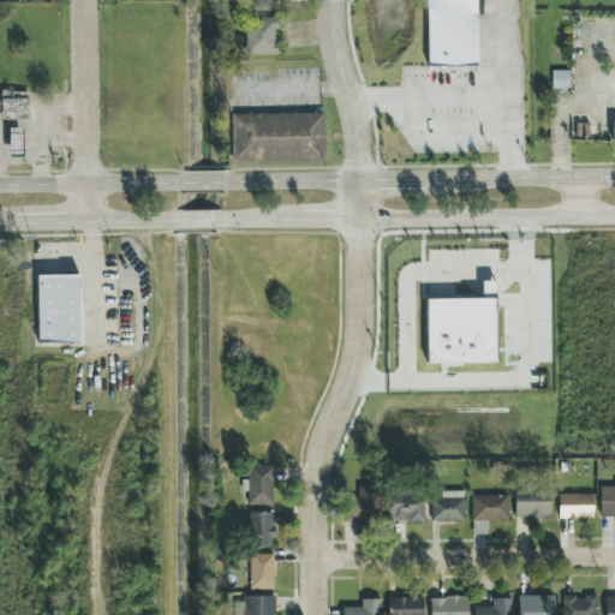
[(278,9),(278,0),(239,0),(240,10),(278,9)]
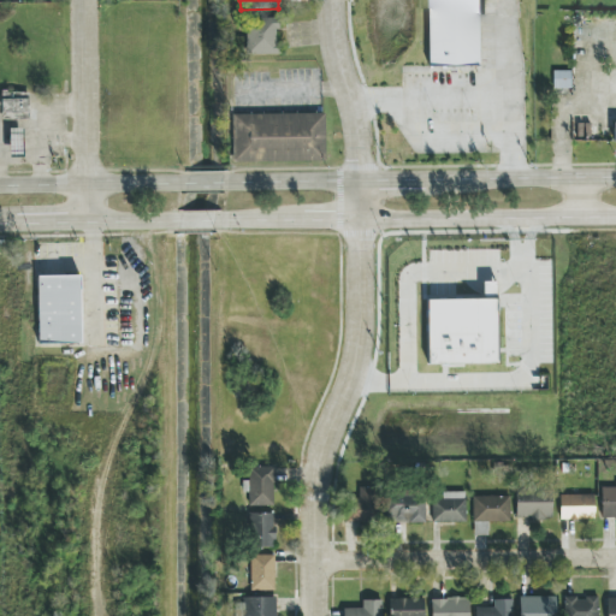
[(478,0),(427,0),(428,66),(479,65),(478,0)]
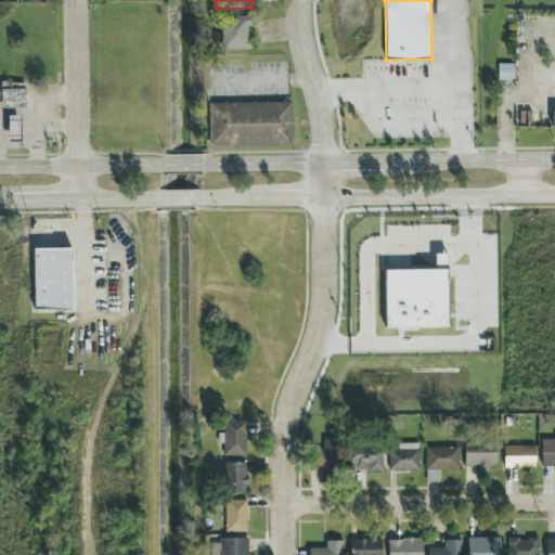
[(249,50),(250,16),(222,16),(221,49),(249,50)]
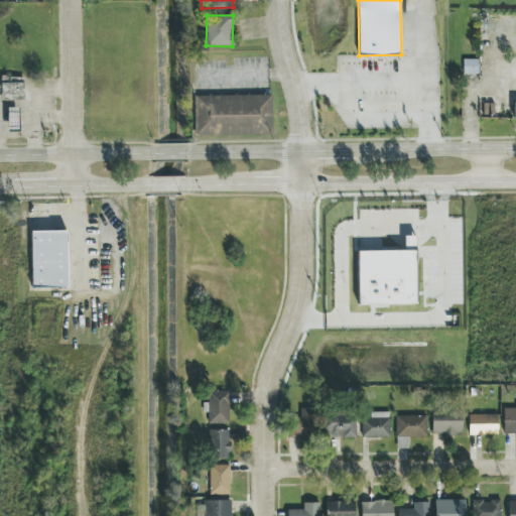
[(479,59),(464,60),(464,76),(479,76),(479,59)]
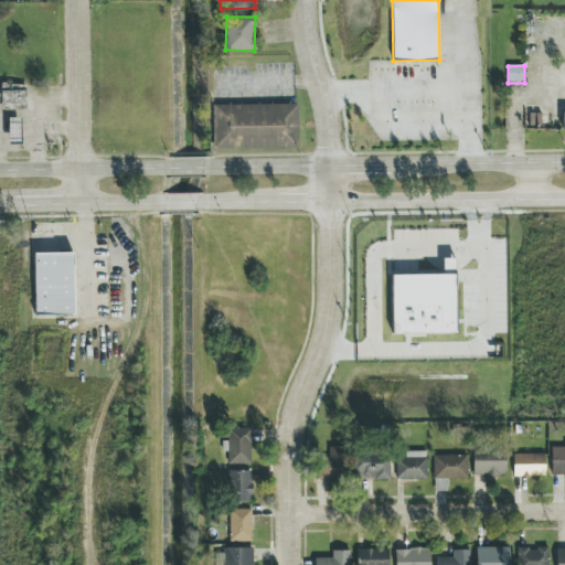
[(1,105),(27,106),(27,85),(1,84),(1,105)]
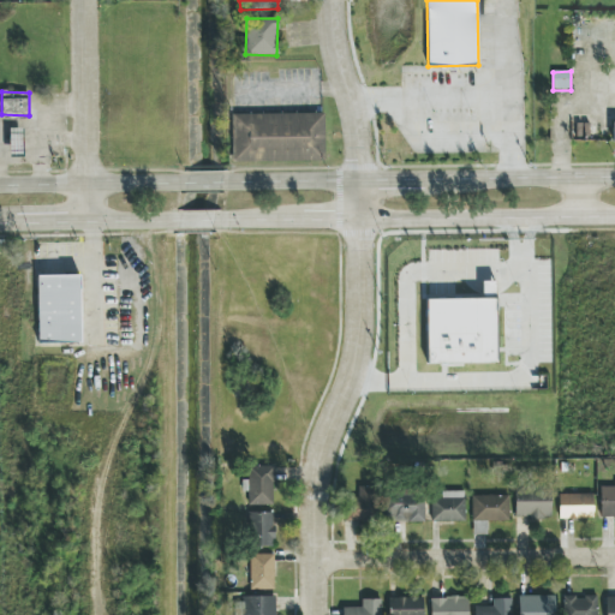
[(323,113),(232,115),(232,162),(324,161),(323,113)]
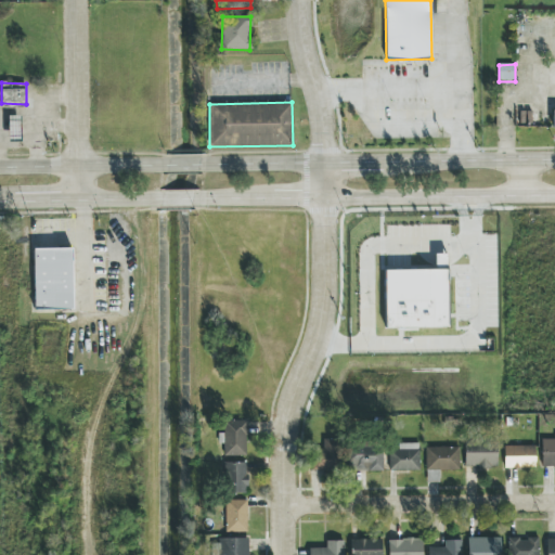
[(73,310),(73,248),(34,249),(34,310),(73,310)]
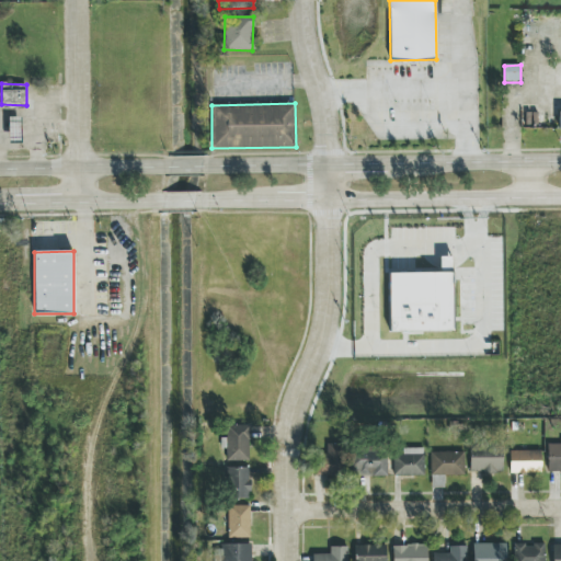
[(451,256),(439,258),(439,267),(453,267),(451,256)]
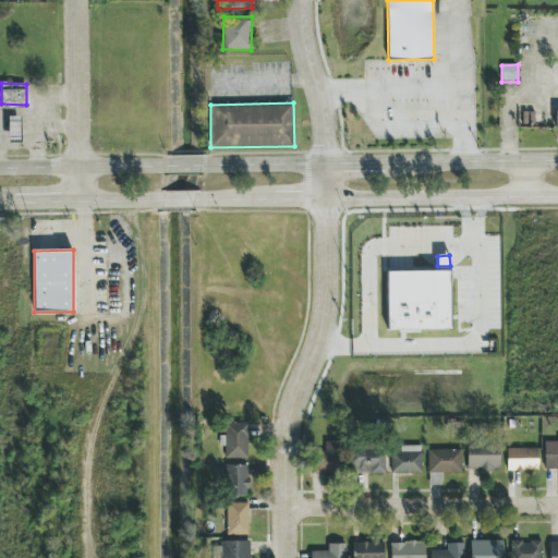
[(451,329),(450,271),(388,273),(388,330),(451,329)]
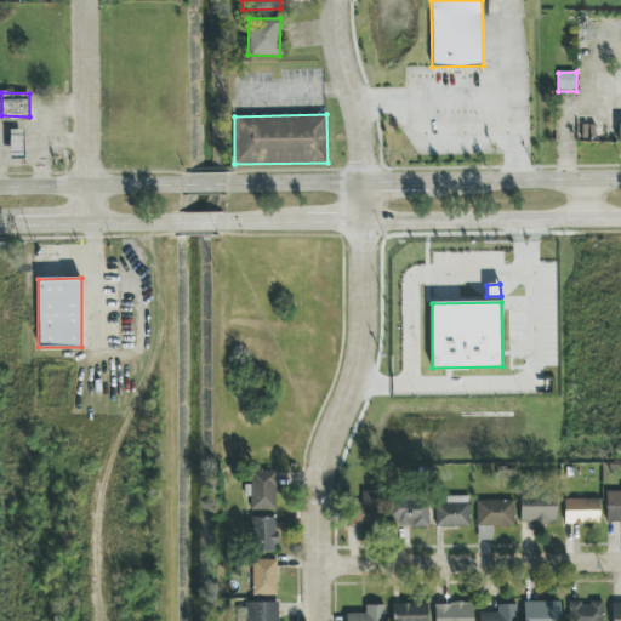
[(250,510),(275,511),(277,471),(251,471),(250,510)]
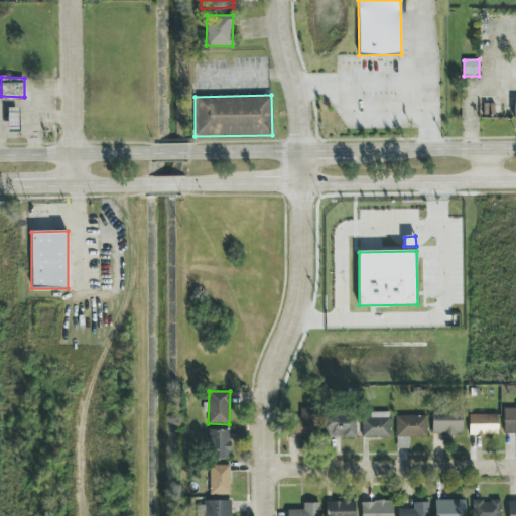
[(504,435),(515,434),(515,407),(503,408),(504,435)]
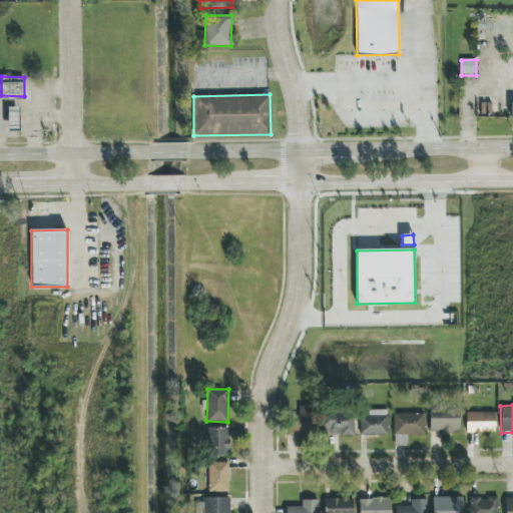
[(290,435),(316,435),(317,406),(298,406),(297,418),(290,418),(290,435)]
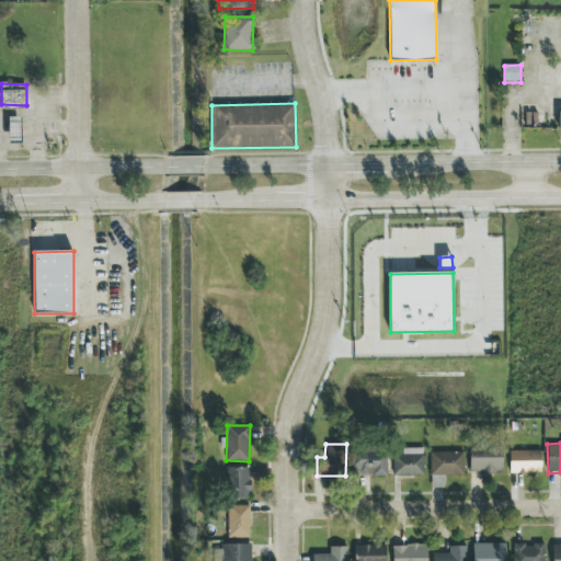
[(503,472),(502,447),(469,448),(470,473),(503,472)]
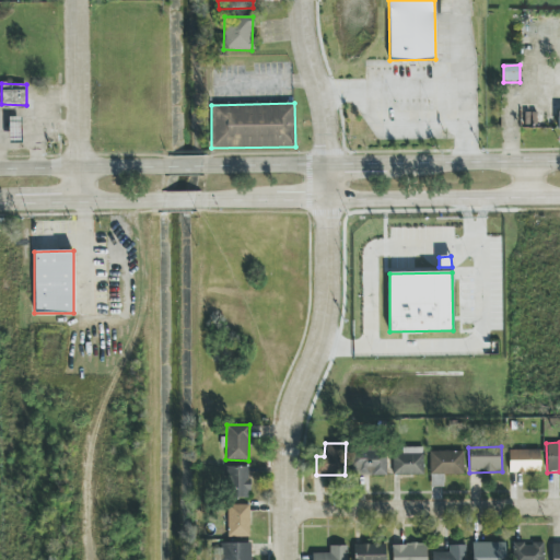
[(386,475),(385,447),(351,448),(352,476),(386,475)]
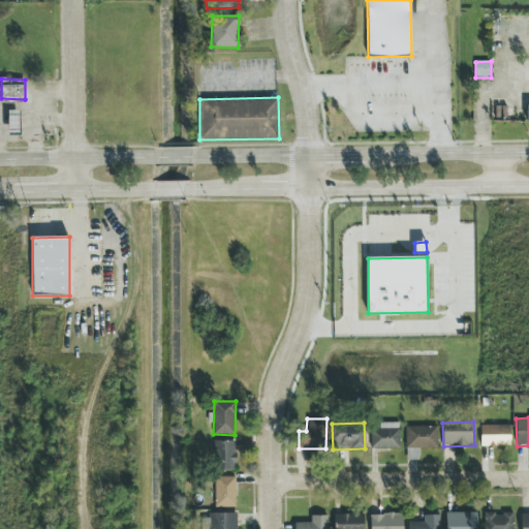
[(399,423),(379,423),(379,429),(371,429),(371,449),(400,448),(399,423)]
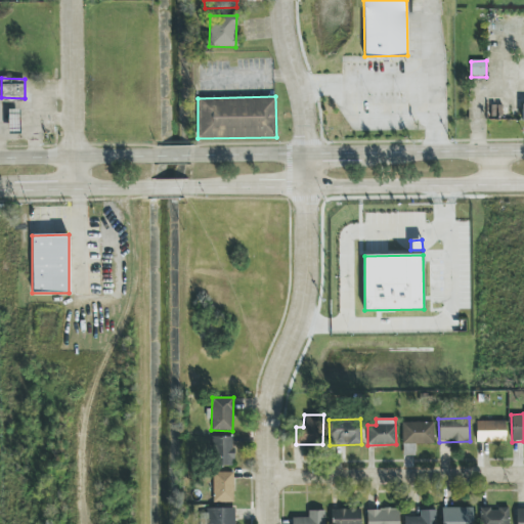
[(476,442),(506,442),(505,421),(476,422),(476,442)]
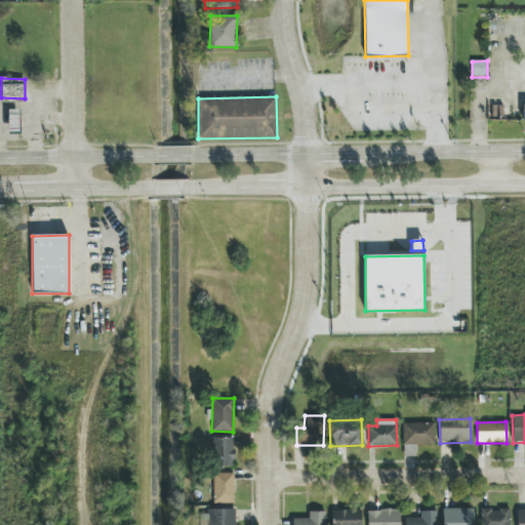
[(403,445),(434,445),(434,422),(402,422),(403,445)]
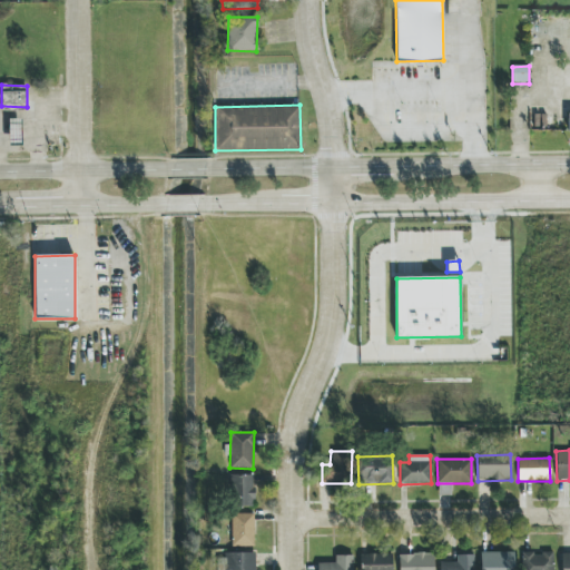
[(253,474),(231,475),(232,507),(254,505),(253,474)]
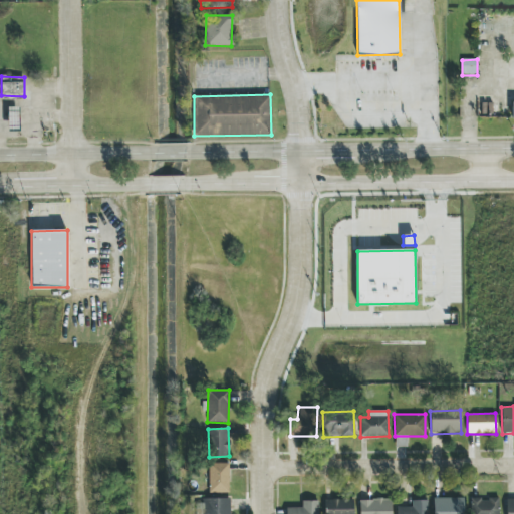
[(229,493),(228,463),(208,464),(208,493),(229,493)]
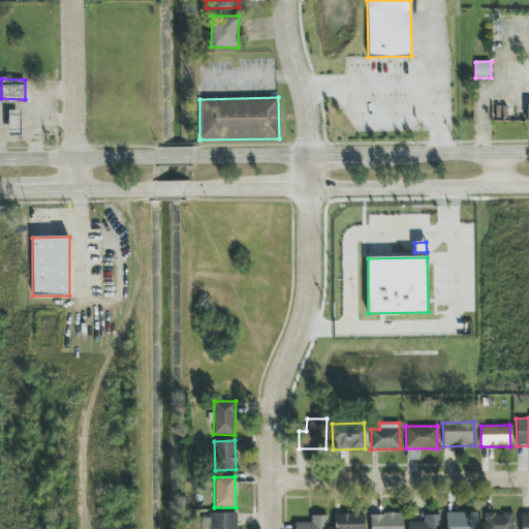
[(476,528),(476,511),(445,512),(445,528),(476,528)]
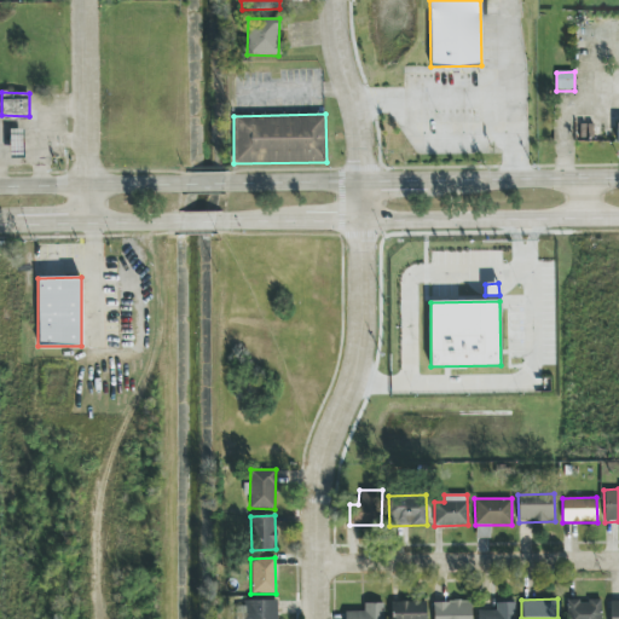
[(426,618),(426,601),(392,602),(392,618),(426,618)]
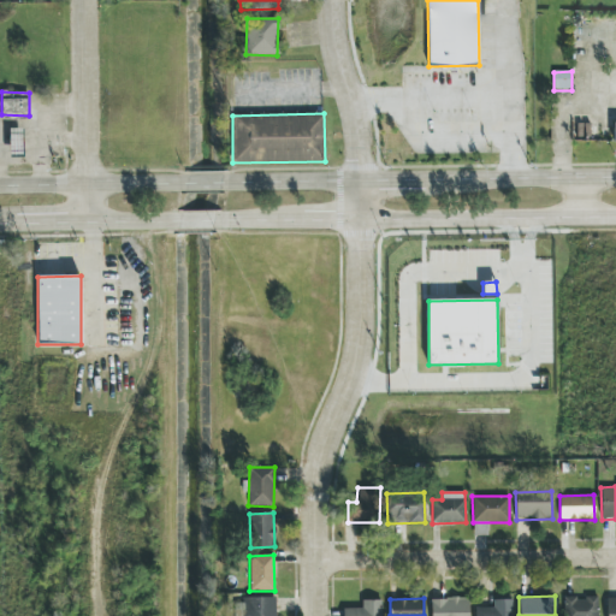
[(468,615),(468,598),(430,598),(430,615),(468,615)]
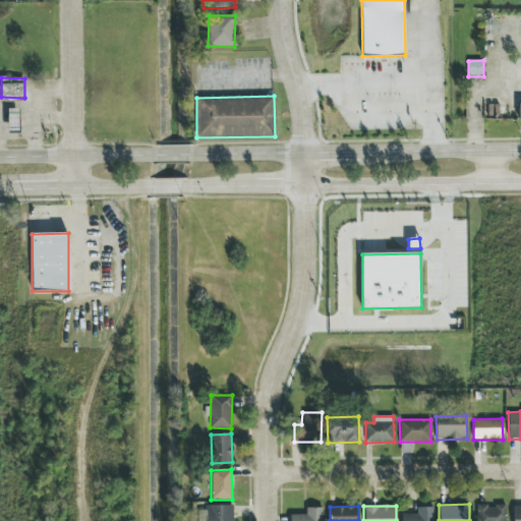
[(506,520),(506,506),(482,506),(482,520),(506,520)]
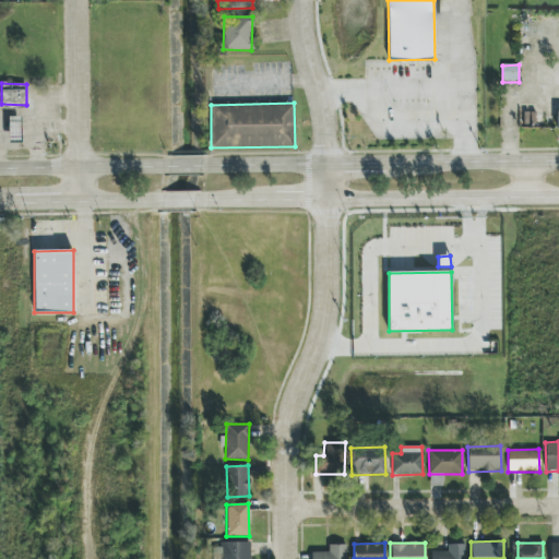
[(558,558),(558,543),(549,544),(550,558),(558,558)]
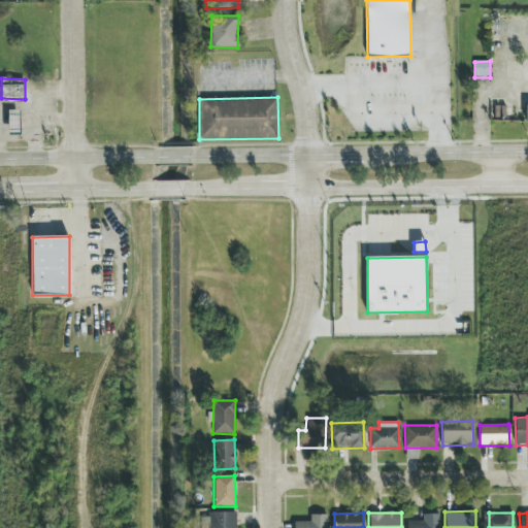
[(423,514),(423,521),(407,520),(406,527),(438,527),(439,515),(423,514)]
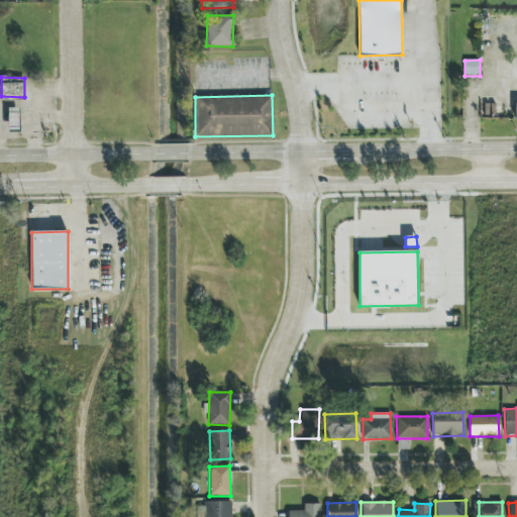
[(319,516),(319,504),(303,504),(303,511),(288,510),(287,516),(319,516)]
